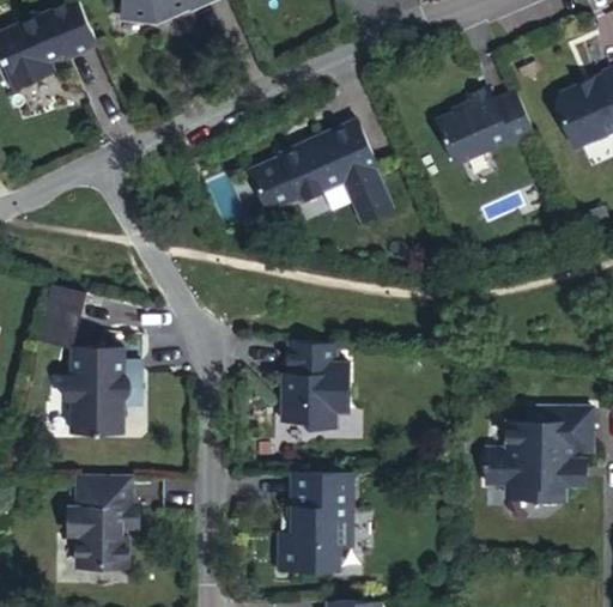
[(96,46),(76,0),(37,17),(37,16),(35,17),(30,14),(18,19),(16,25),(0,31),(0,50),(2,56),(0,58),(0,61),(12,89),(43,76),(40,66),(48,62),(62,55),(65,60),(96,46)]
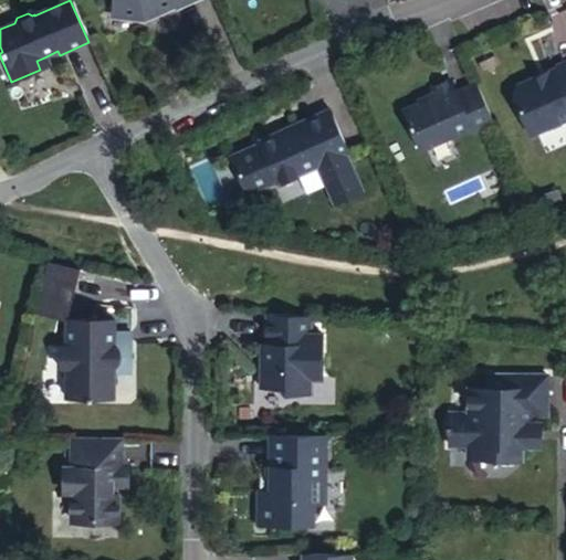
[(176,9),(195,0),(113,0),(112,19),(143,22),(175,8),(176,9)]
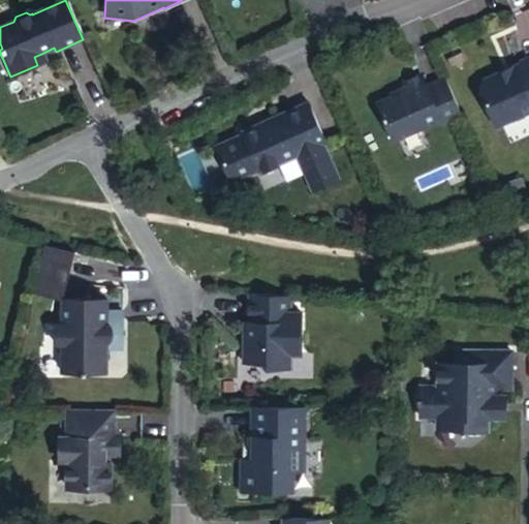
[(41,54),(34,57),(37,65),(45,61),(41,54)]
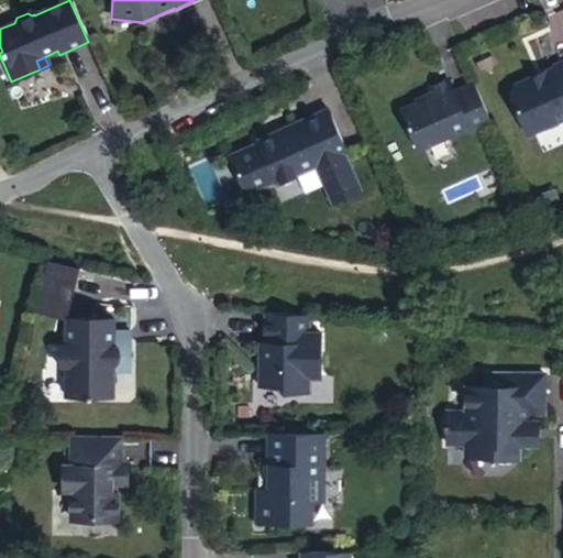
[(562,118),(562,64),(545,73),(544,79),(538,83),(536,78),(515,88),(511,97),(528,135),(562,118)]
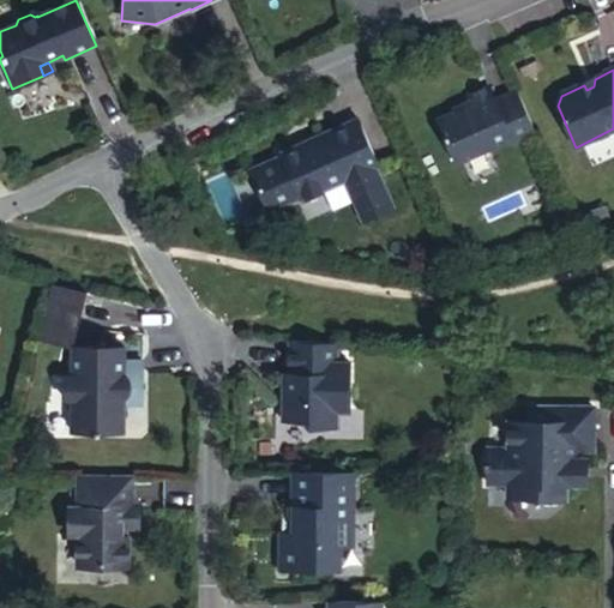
[(594,86),(595,79),(584,85),(587,90),(594,86)]
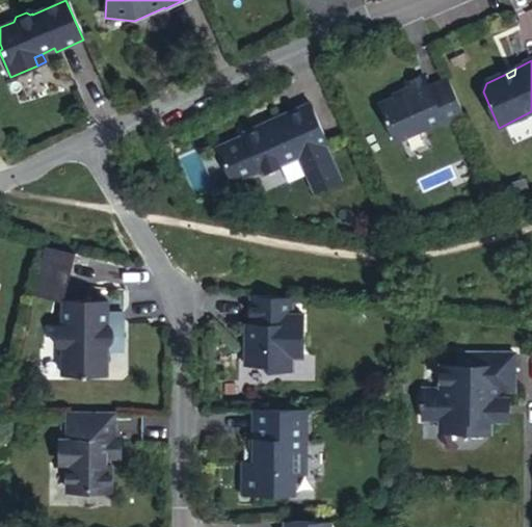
[(464,119),(449,82),(429,90),(424,79),(406,87),(409,95),(380,107),(397,145),(443,124),(445,127),(464,119)]
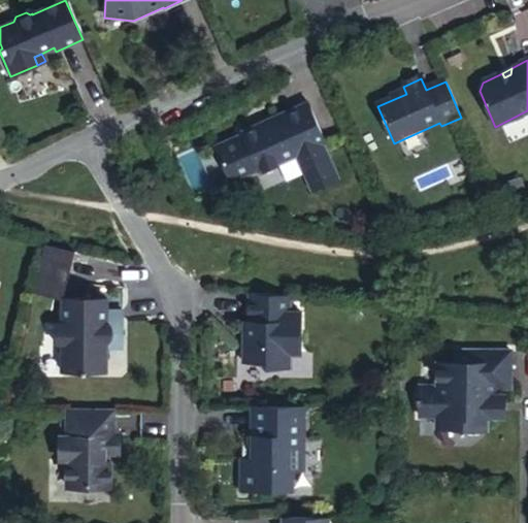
[(325,144),(307,105),(276,119),(277,121),(215,149),(231,184),(258,171),(259,173),(296,158),(311,194),(326,188),(323,183),(336,177),(323,145),(325,144)]
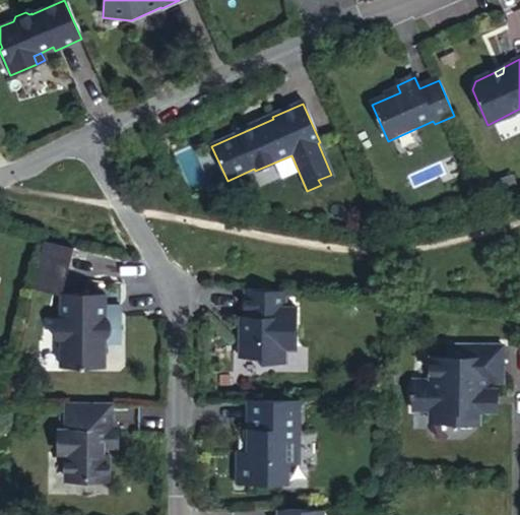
[(333,179),(331,175),(318,180),(321,185),(333,179)]
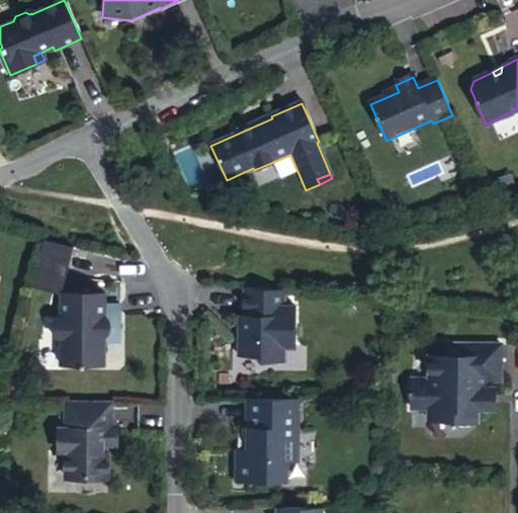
[(283,292),(243,289),(243,318),(238,318),(238,356),(258,357),(264,362),(284,363),(284,350),(294,350),(294,308),(284,308),(283,292)]
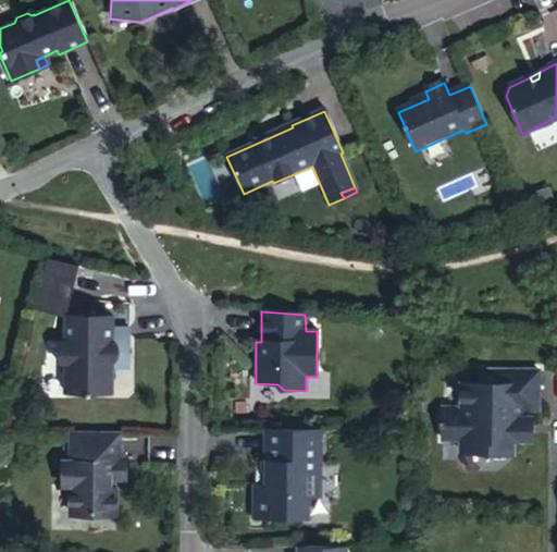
[(112,331),(112,321),(65,321),(65,344),(60,344),(60,365),(65,366),(65,394),(82,394),(82,399),(95,399),(95,394),(111,394),(111,369),(128,370),(128,340),(112,340),(112,331)]
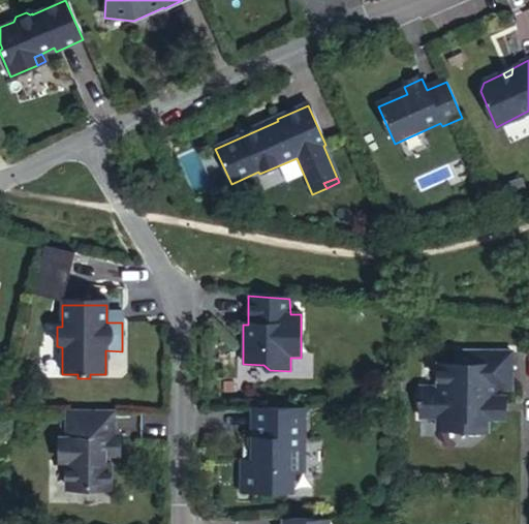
[(510,392),(510,355),(455,353),(455,366),(437,366),(437,390),(419,390),(421,402),(417,402),(417,407),(421,407),(421,420),(437,420),(437,431),(460,431),(460,433),(465,433),(469,437),(479,437),(484,433),(489,434),(489,420),(504,421),(504,399),(498,399),(498,392),(510,392)]
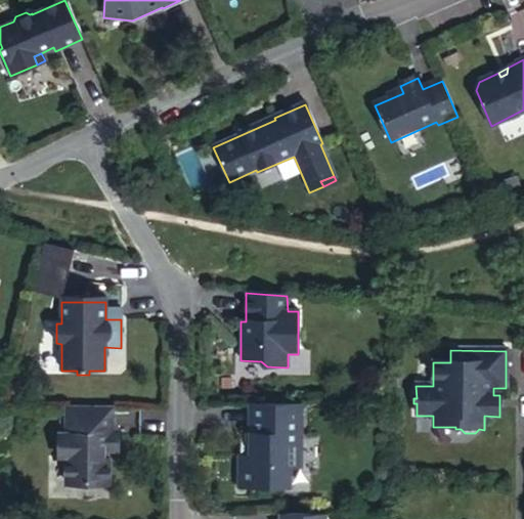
[(302,403),(251,403),(251,433),(245,433),(245,441),(245,445),(250,445),(250,455),(241,455),(239,455),(239,486),(291,486),(291,467),(301,467),(302,403)]
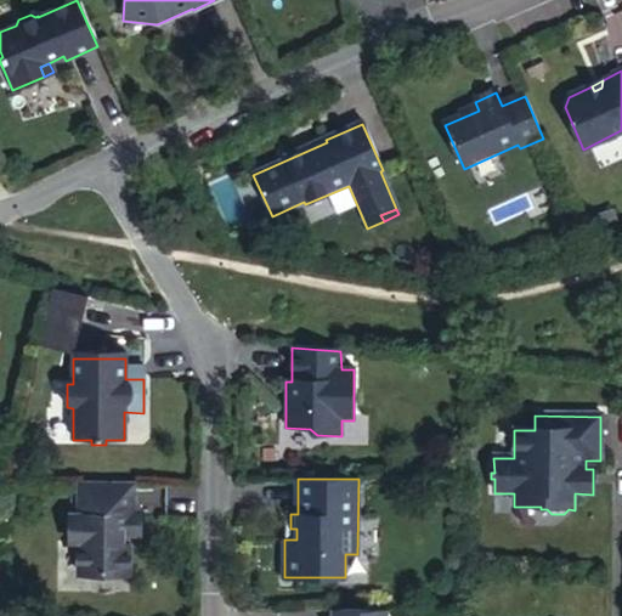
[(134,513),(134,486),(84,486),(84,498),(79,498),(79,516),(71,516),(71,544),(79,544),(79,574),(91,574),(94,575),(97,576),(102,577),(106,577),(111,577),(116,576),(118,575),(130,575),(130,547),(123,547),(123,537),(141,537),(141,513),(134,513)]
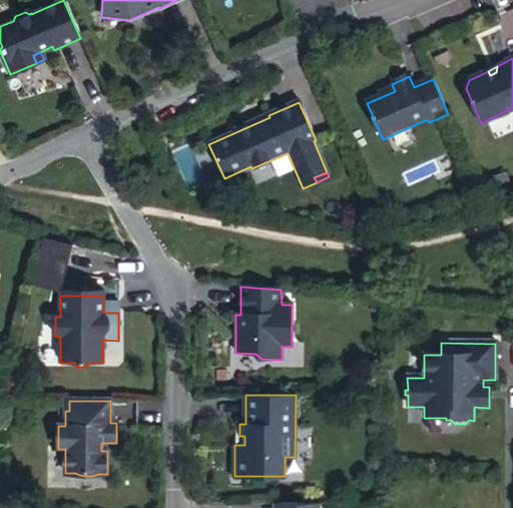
[(235,432),(235,445),(244,445),(244,436),(239,436),(239,432),(235,432)]
